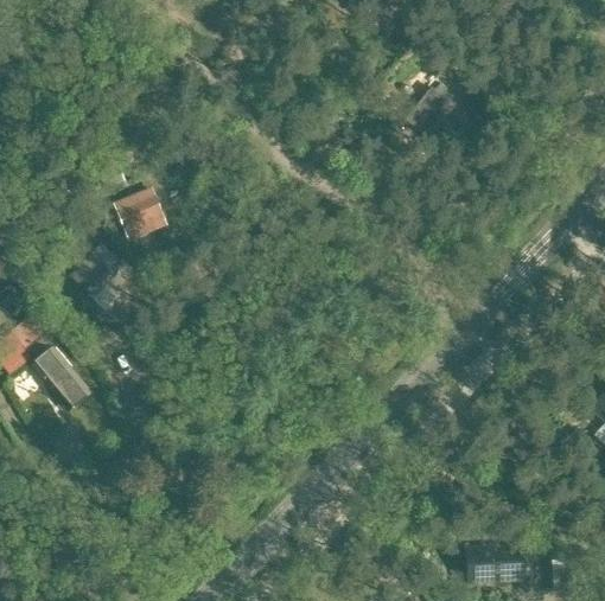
[(430,136),(457,102),(433,83),(406,116),(430,136)]
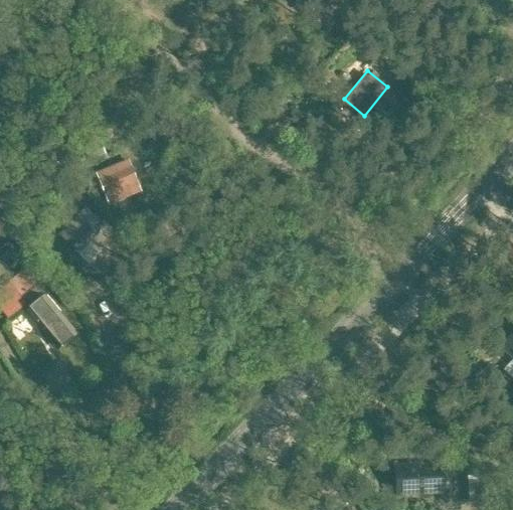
[(92,156),(107,150),(102,139),(87,145),(92,156)]
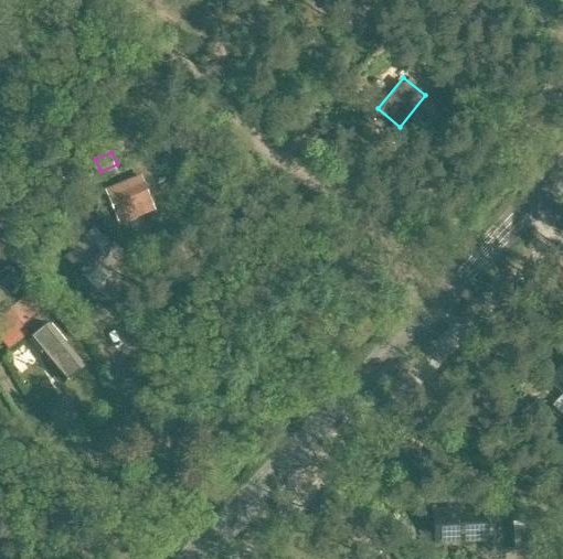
[(130,180),(108,189),(120,219),(155,205),(146,182),(134,187),(130,180)]
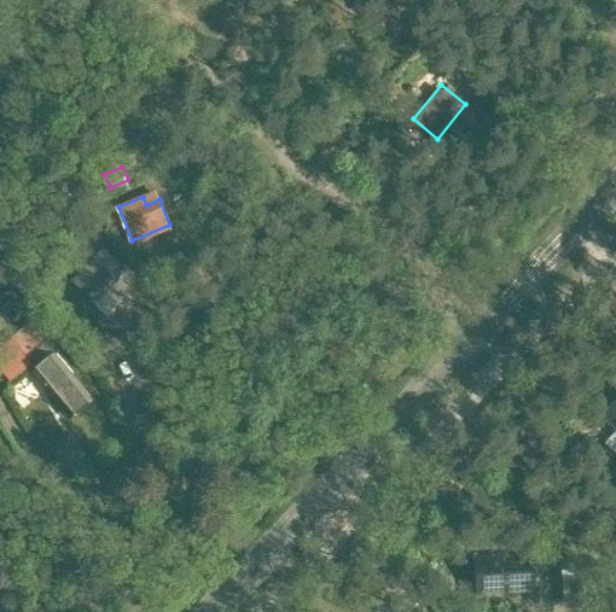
[(111,315),(126,302),(109,285),(127,268),(106,248),(74,279),(111,315)]
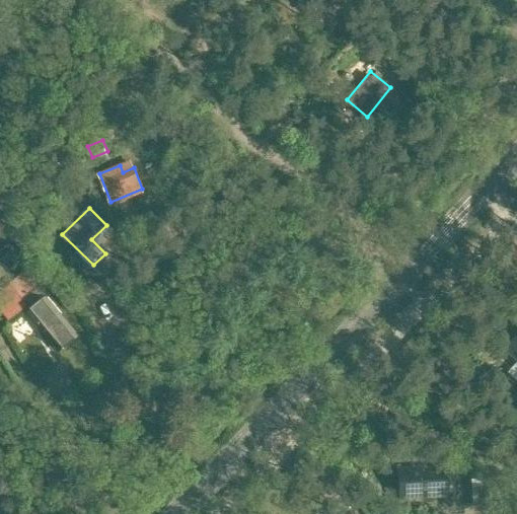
[(22,295),(27,302),(31,307),(28,309),(61,347),(77,334),(46,296),(51,292),(41,280),(22,295)]
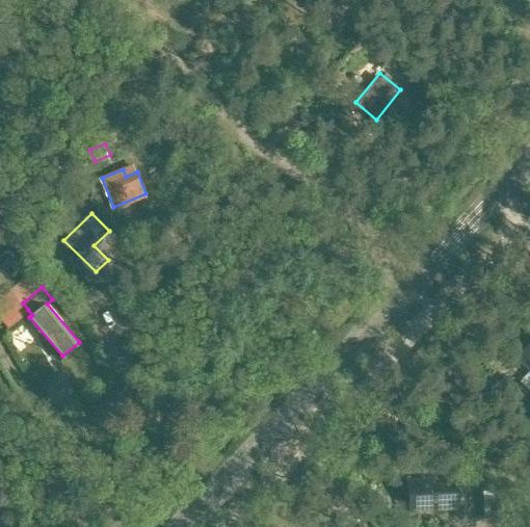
[(529,340),(515,356),(529,370),(529,340)]
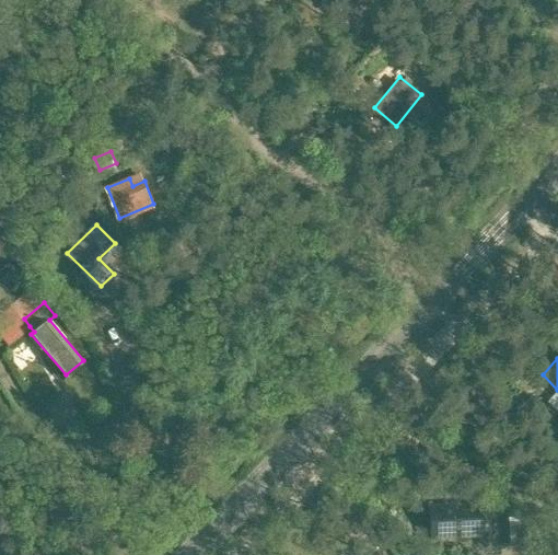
[(432,534),(484,531),(483,501),(431,505),(432,534)]
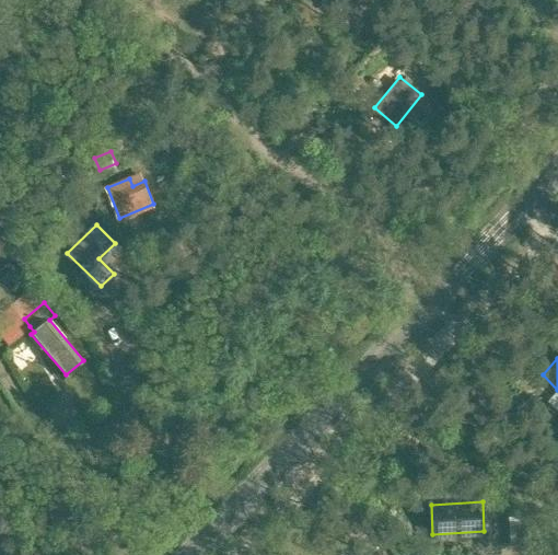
[(538,554),(537,512),(515,512),(516,538),(504,539),(504,554),(538,554)]
